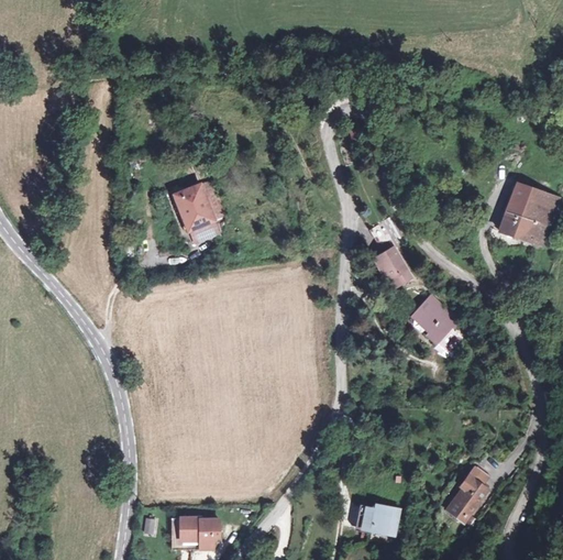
[(357,124),(348,127),(351,140),(361,138),(357,124)]
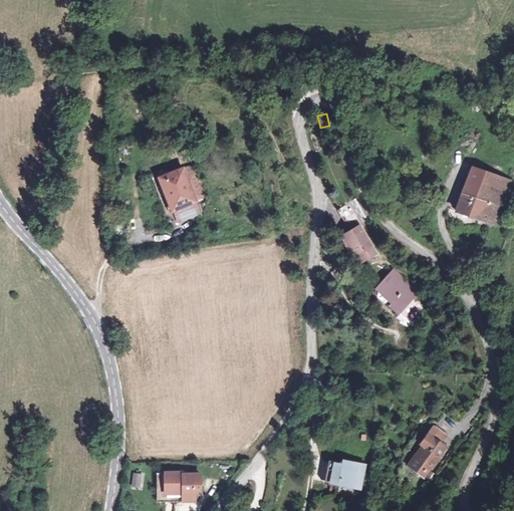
[(189,164),(177,169),(190,201),(202,196),(189,164)]
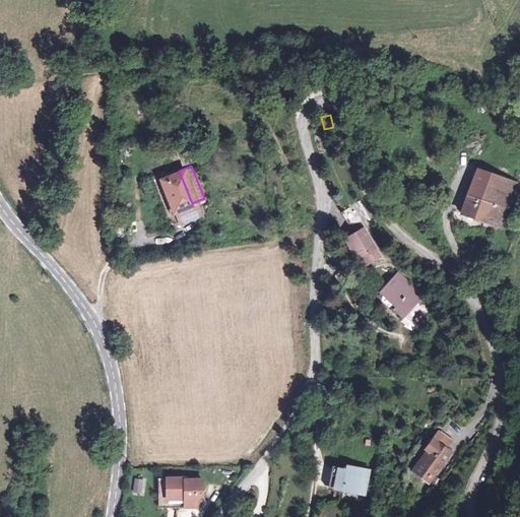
[(170,213),(189,205),(192,203),(179,171),(155,181),(170,213)]
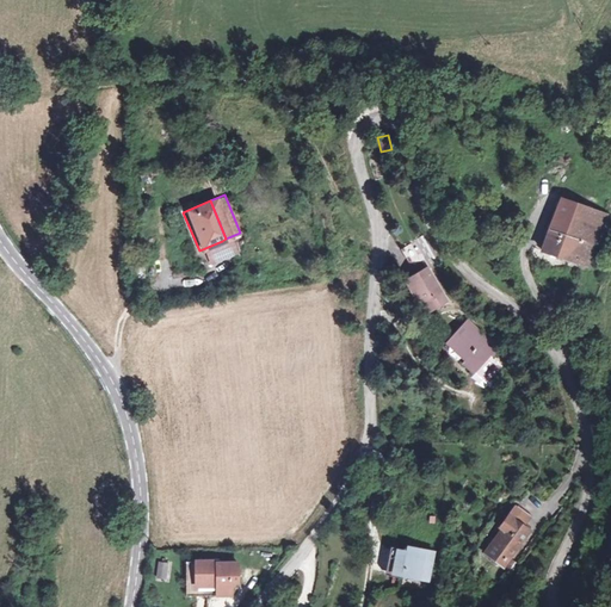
[(605,218),(561,202),(542,249),(586,266),(605,218)]
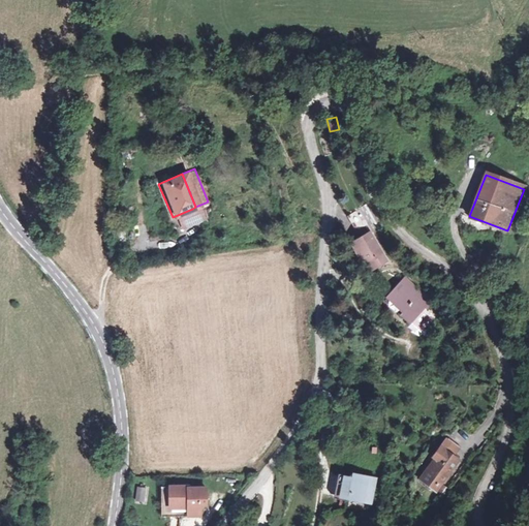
[(192,209),(173,217),(177,228),(197,219),(192,209)]
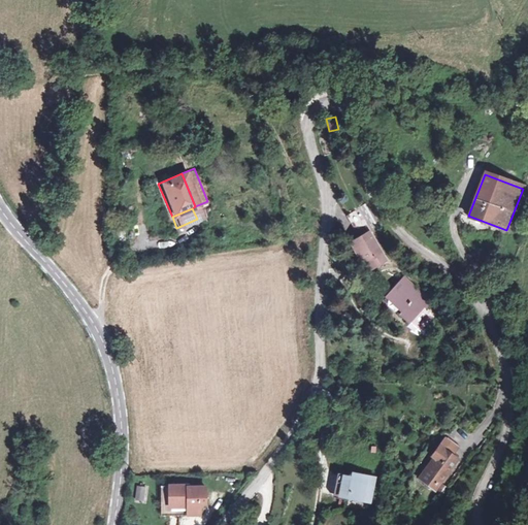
[(114,226),(113,236),(124,236),(125,227),(114,226)]
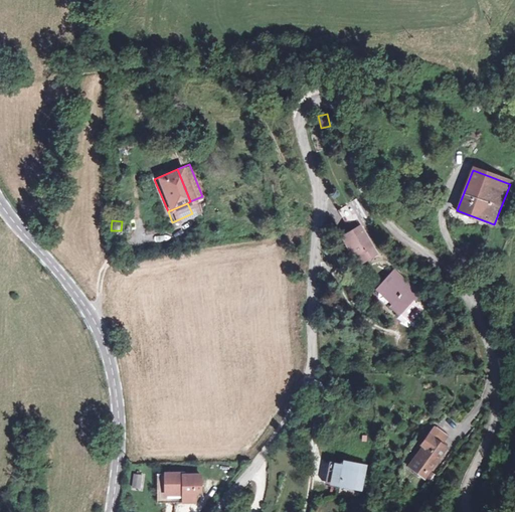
[(359,228),(345,236),(356,256),(361,264),(374,254),(359,228)]
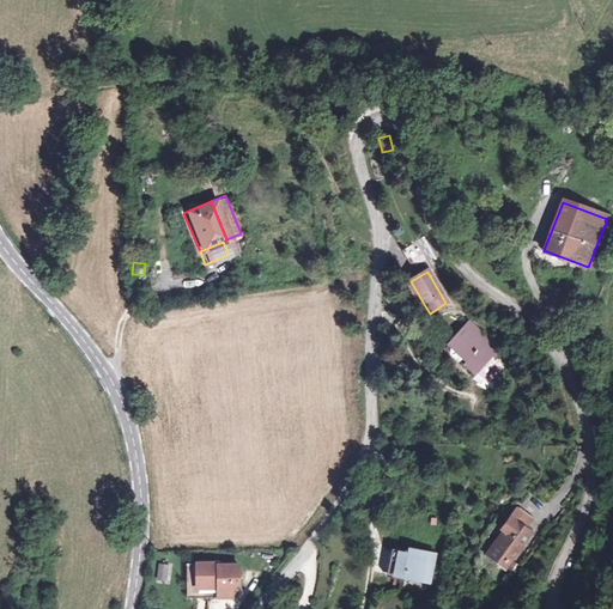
[(424,304),(411,281),(406,285),(418,308),(424,304)]
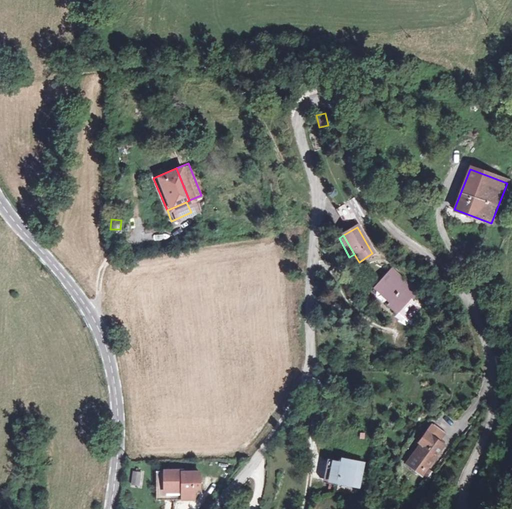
[(400,310),(417,292),(393,269),(377,286),(392,301),(389,304),(397,312),(400,310)]
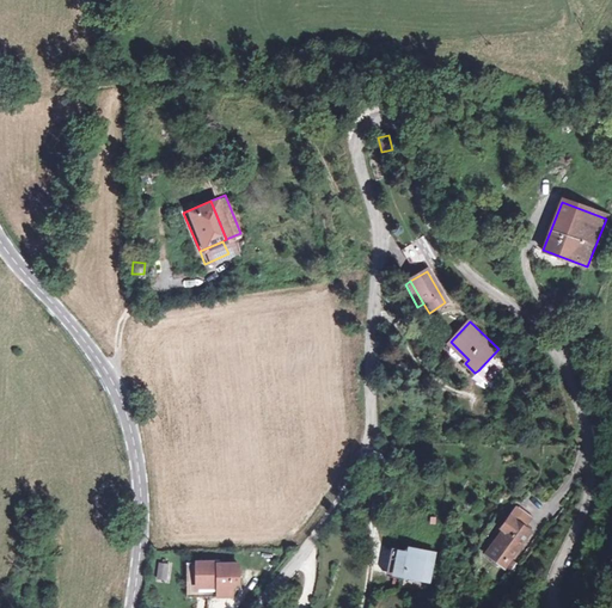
[(469,360),(451,342),(447,345),(465,363),(469,360)]
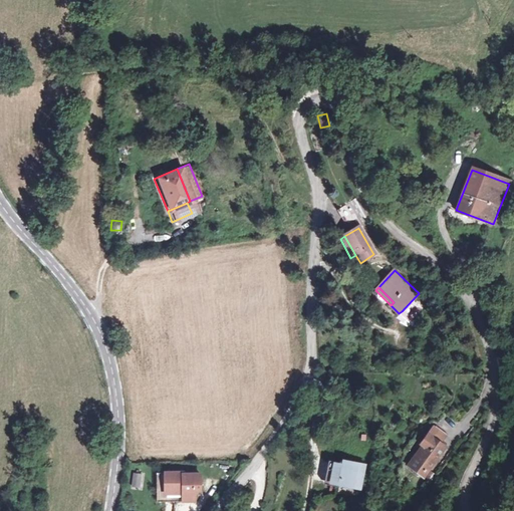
[(411,320),(423,308),(416,301),(419,298),(422,295),(419,293),(402,311),(411,320)]
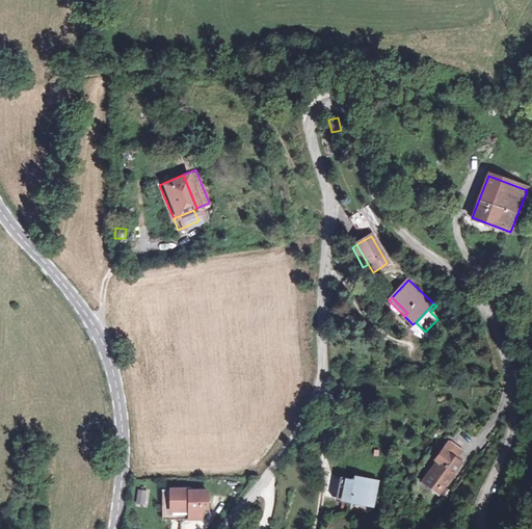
[(430,312),(437,319),(441,315),(433,309),(430,312)]
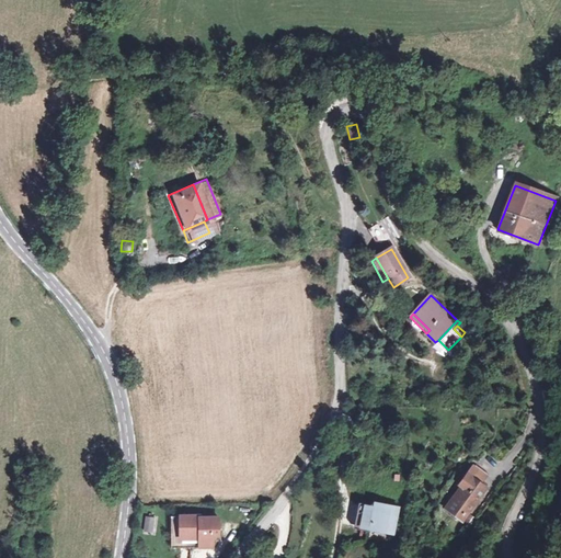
[(471,510),(476,504),(488,487),(481,482),(488,474),(473,464),(459,484),(460,485),(464,487),(448,509),(464,521),(471,510)]
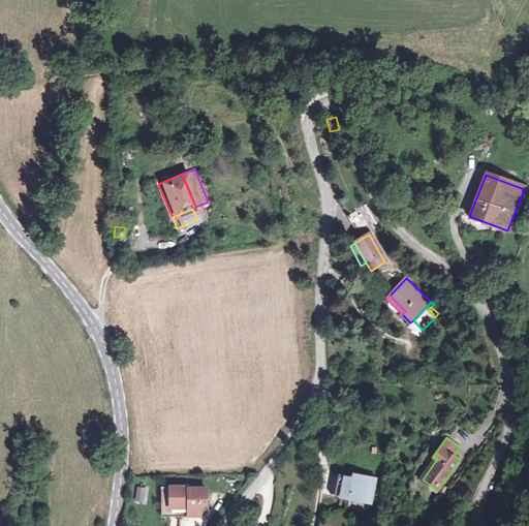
[(437,459),(434,457),(419,477),(423,480),(437,459)]
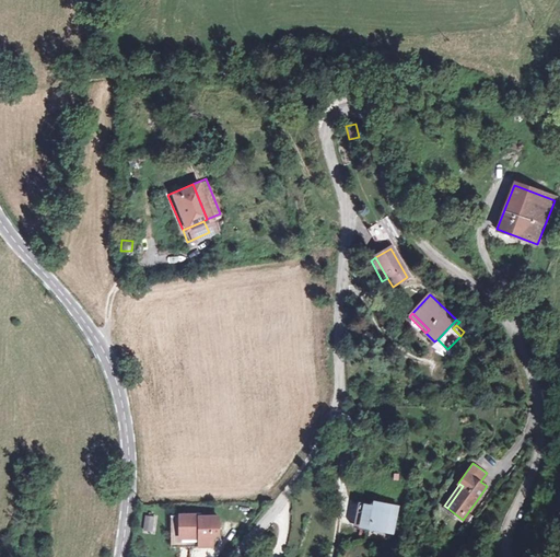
[(358,501),(352,528),(365,530),(369,531),(369,528),(385,529),(385,531),(392,532),(397,507),(374,502),(373,505),(358,501)]
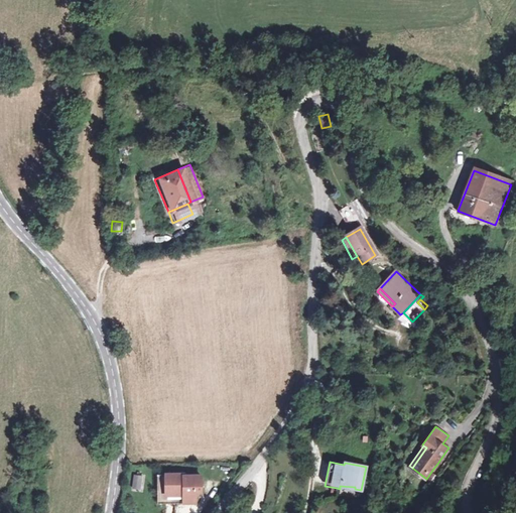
[(200,470),(164,471),(165,489),(184,489),(184,499),(197,498),(197,489),(201,489),(200,470)]
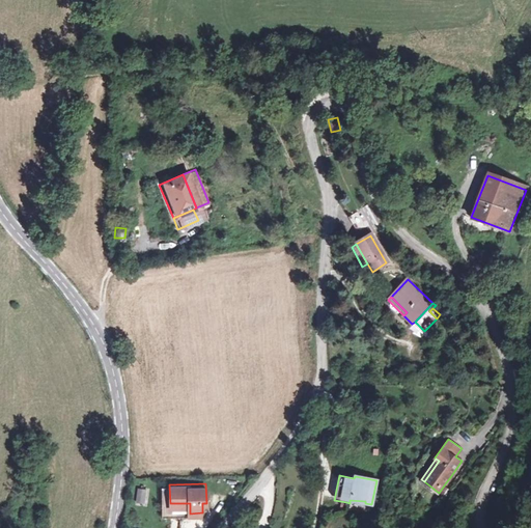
[(418,493),(425,497),(430,488),(423,484),(418,493)]
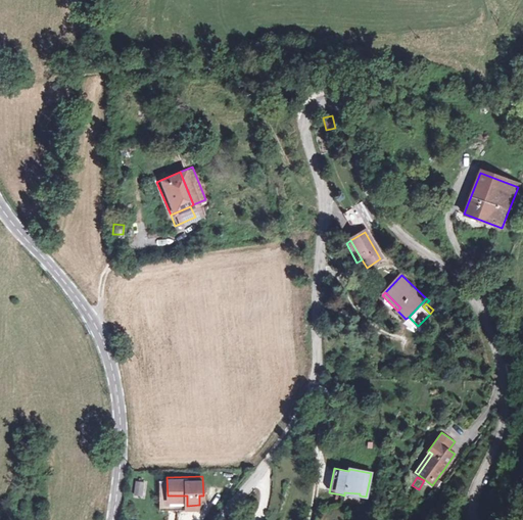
[(145,494),(145,478),(133,478),(133,494),(145,494)]
